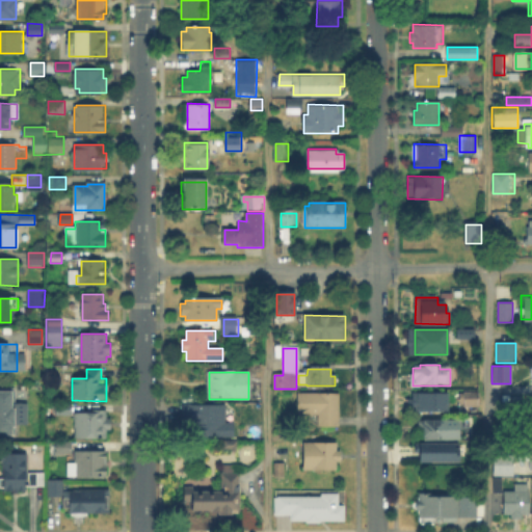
[(0,391),(15,391),(15,404),(25,404),(25,417),(15,417),(15,435),(0,435),(0,391)]
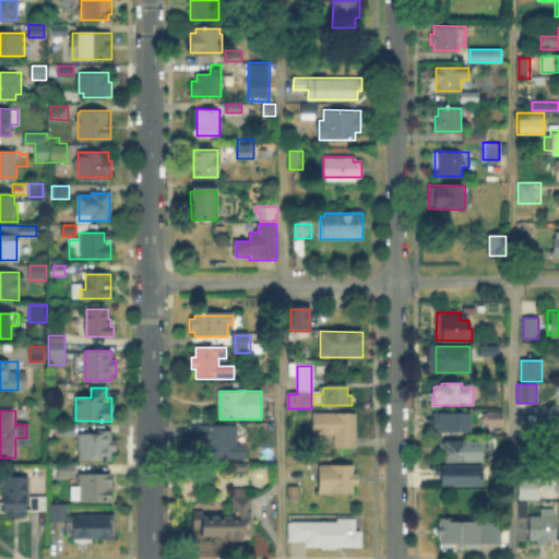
[(501,426),(485,426),(485,413),(501,413),(501,426)]
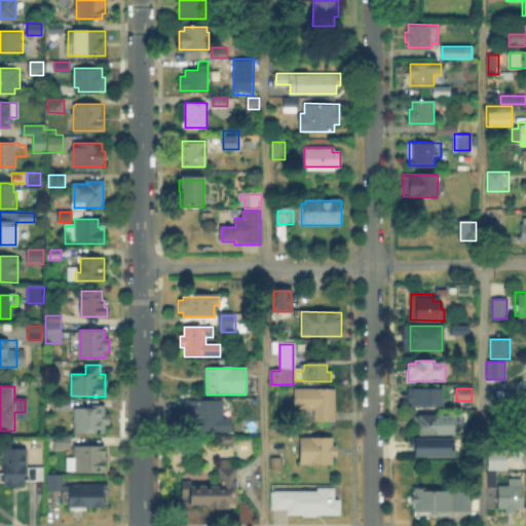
[(336,410),(336,422),(315,422),(315,410),(295,410),(295,390),(336,390),(336,410)]
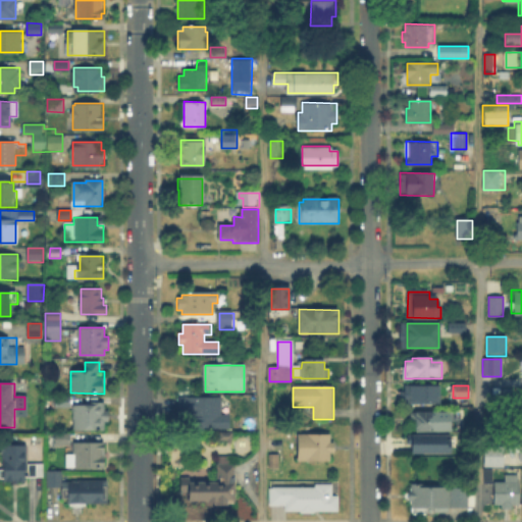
[(433,404),(407,404),(407,387),(433,387),(433,404)]
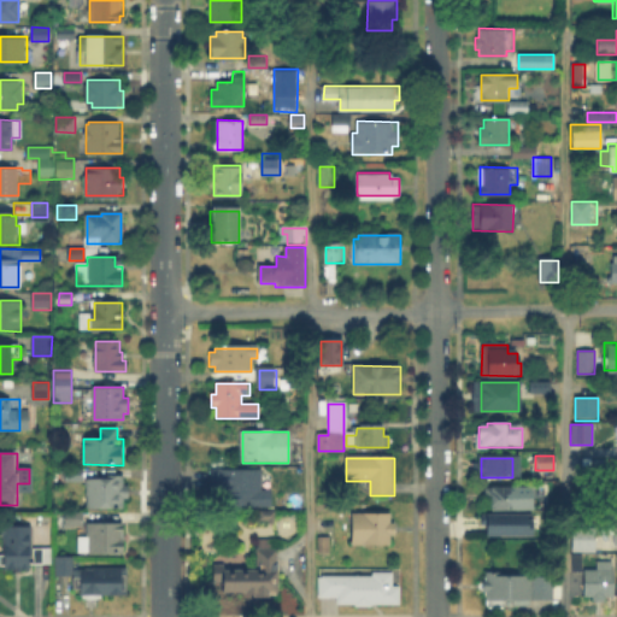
[(588,482),(589,468),(605,468),(605,482),(588,482)]
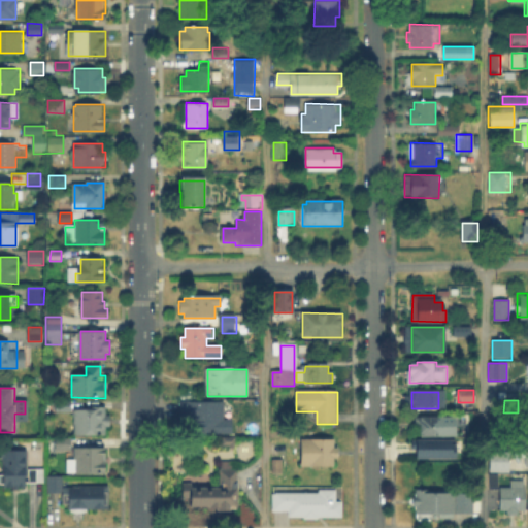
[(70,413),(56,413),(56,402),(70,403),(70,413)]
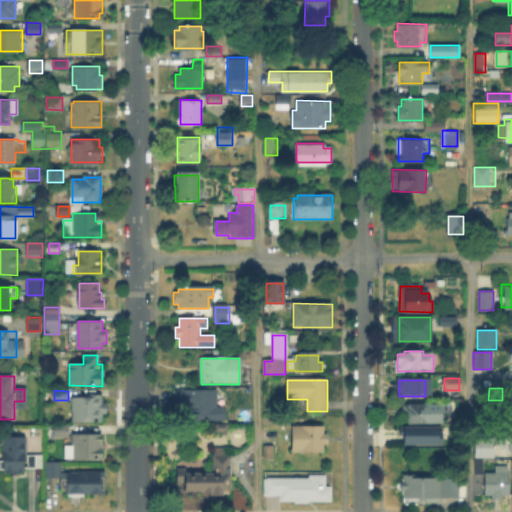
[(217,392),(217,397),(226,397),(226,407),(217,407),(217,410),(216,410),(216,420),(187,420),(187,410),(177,410),(177,392),(217,392)]
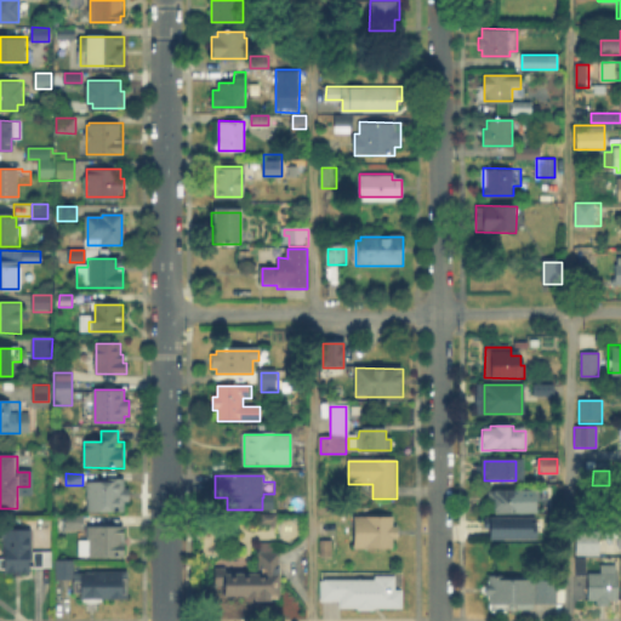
[(125,482),(125,494),(129,494),(129,506),(125,506),(125,514),(120,514),(87,514),(87,482),(125,482)]
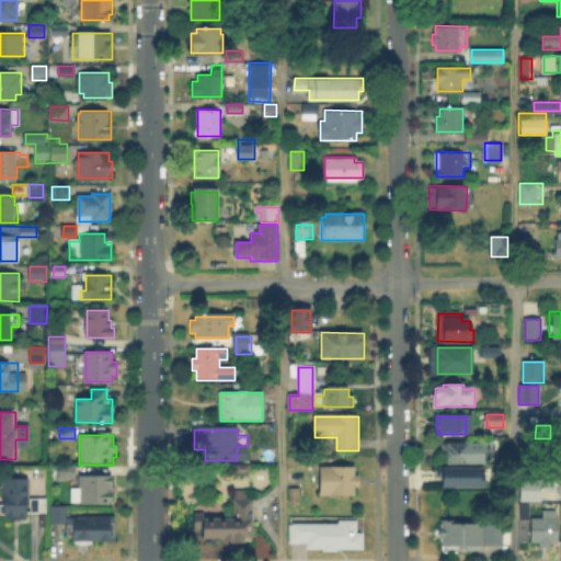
[(488,453),(488,436),(504,436),(504,453),(488,453)]
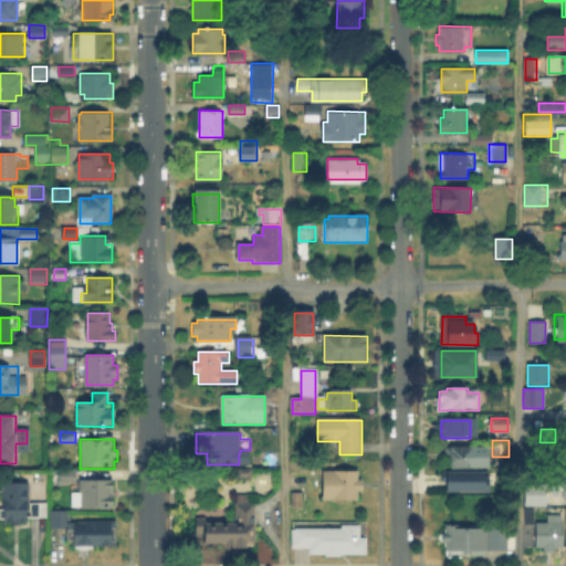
[(474,451),(474,471),(452,470),(452,457),(448,457),(448,451),(474,451)]
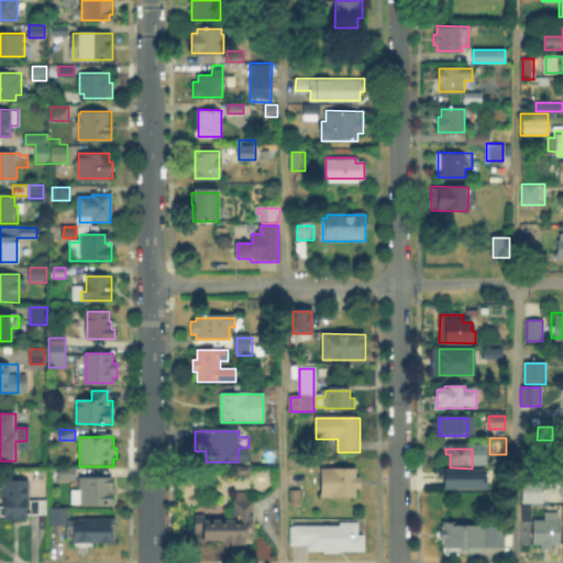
[(359,497),(322,497),(322,467),(359,467),(359,497)]
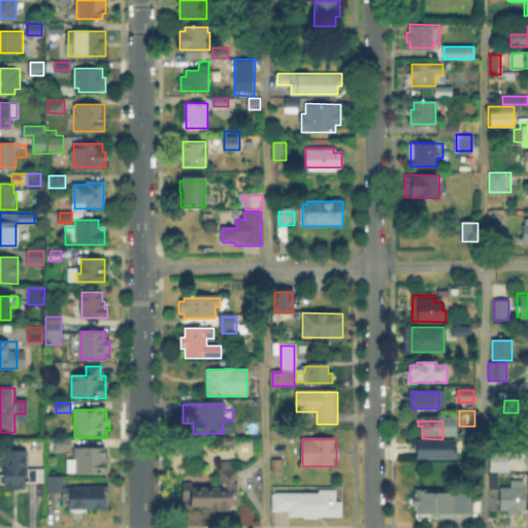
[(223,448),(223,439),(236,439),(236,448),(223,448)]
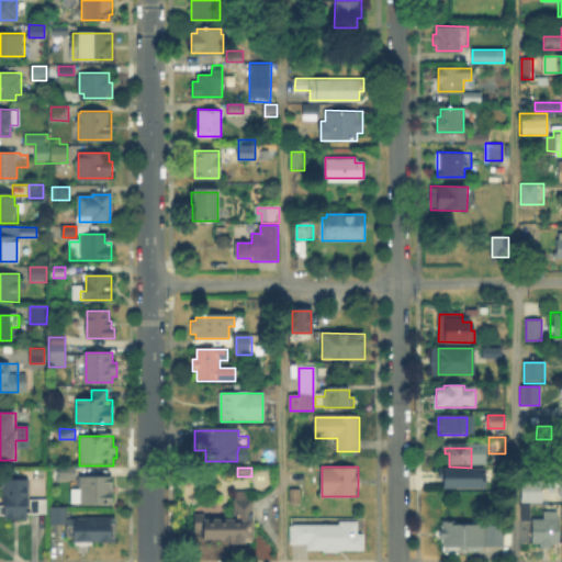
[(76,479),(59,479),(59,469),(76,469),(76,479)]
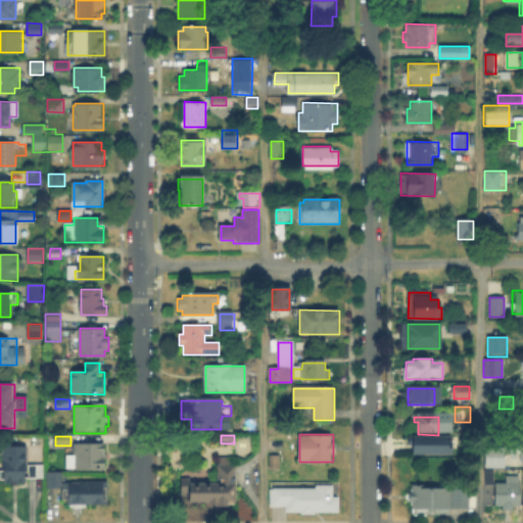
[(412,437),(446,437),(446,441),(450,441),(450,456),(412,456),(412,437)]
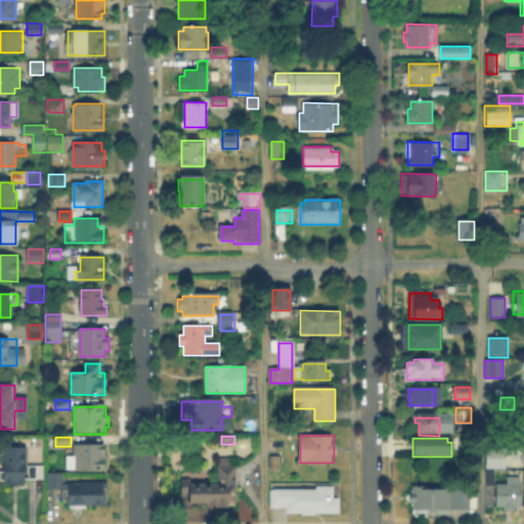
[(74,470),(68,470),(68,455),(74,455),(74,446),(105,446),(105,470),(74,470)]
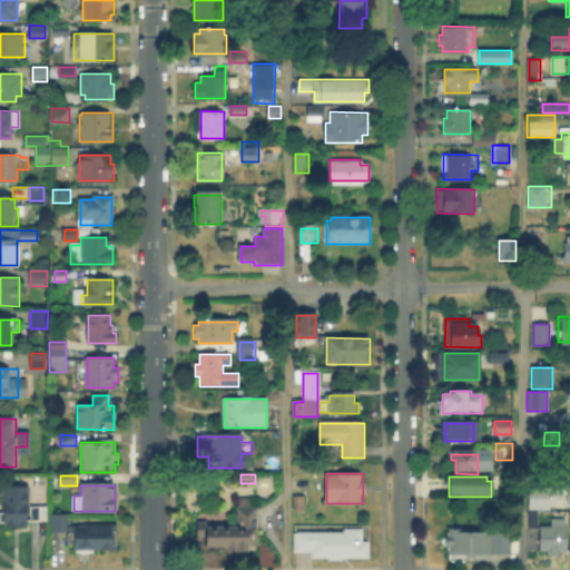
[(29,501),(29,529),(3,529),(3,523),(0,523),(0,513),(3,513),(3,488),(29,488),(29,501)]
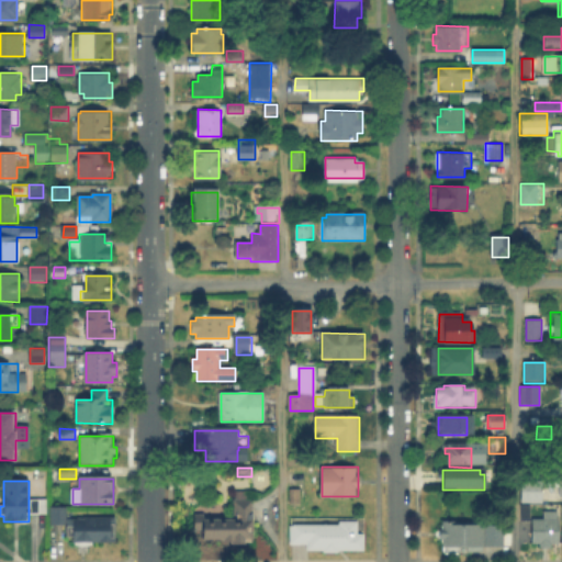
[(542,503),(524,503),(524,483),(542,483),(542,503)]
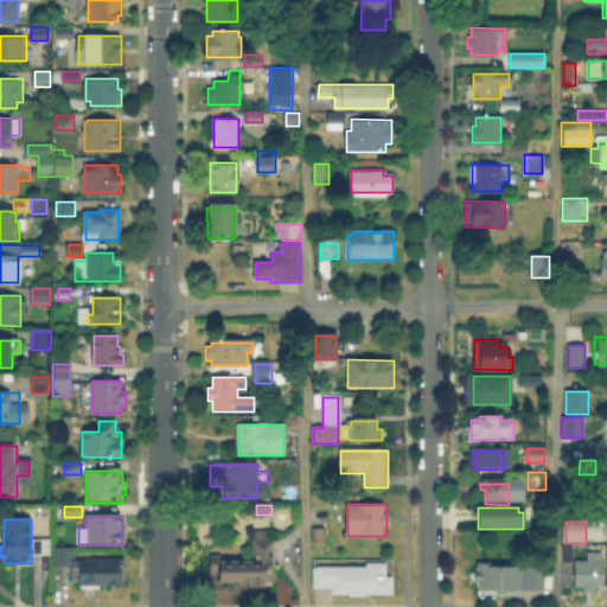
[(326,547),(313,547),(313,528),(326,529),(326,547)]
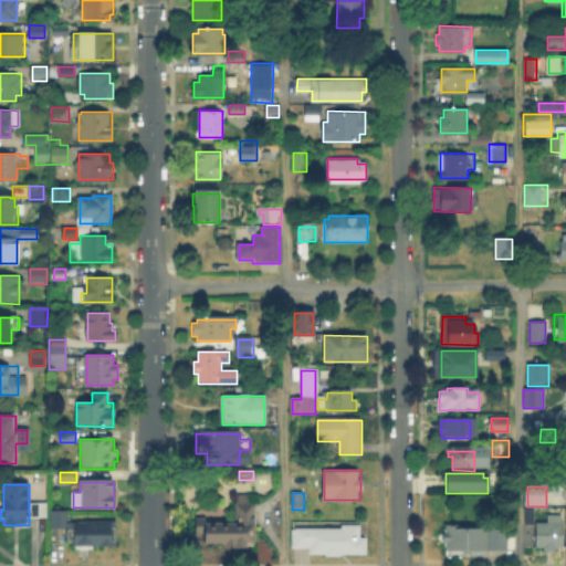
[(254,495),(254,549),(233,549),(233,543),(206,543),(206,525),(224,525),(224,512),(233,512),(233,495),(254,495)]
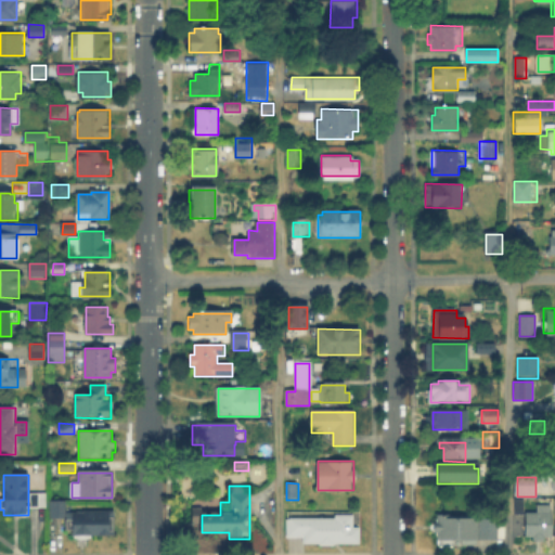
[(47,511),(29,511),(29,494),(47,494),(47,511)]
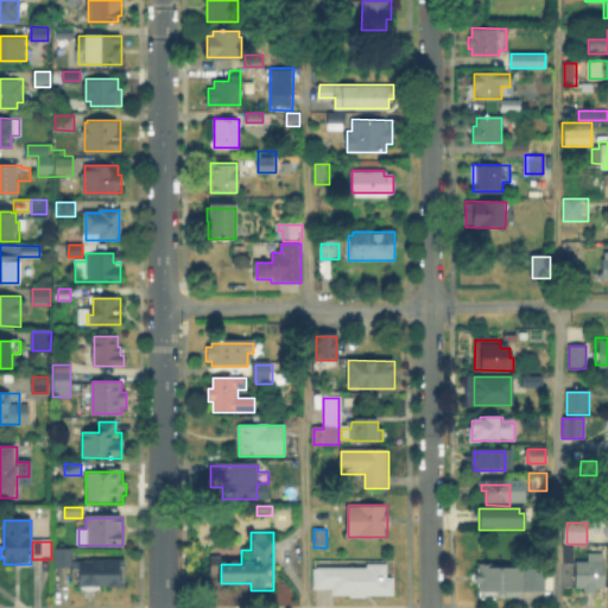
[(563,563),(563,546),(572,546),(572,563),(563,563)]
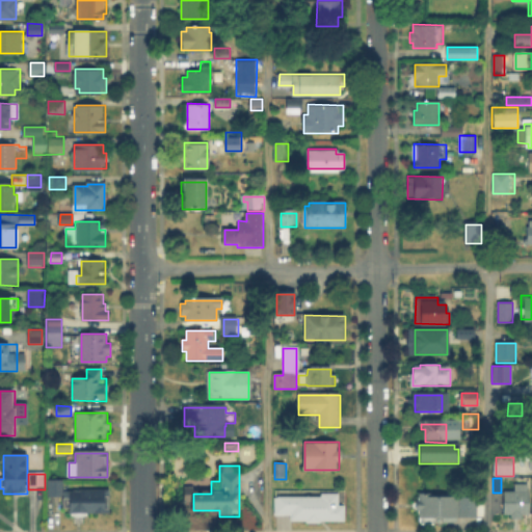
[(61,495),(47,495),(47,481),(61,481),(61,495)]
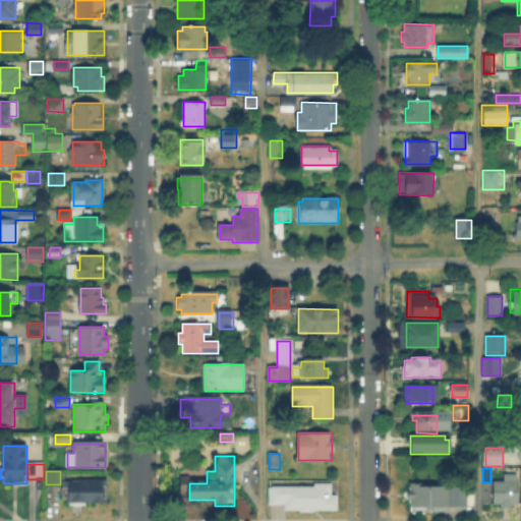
[(503,507),(495,507),(495,480),(503,480),(503,475),(518,475),(518,507),(503,507)]
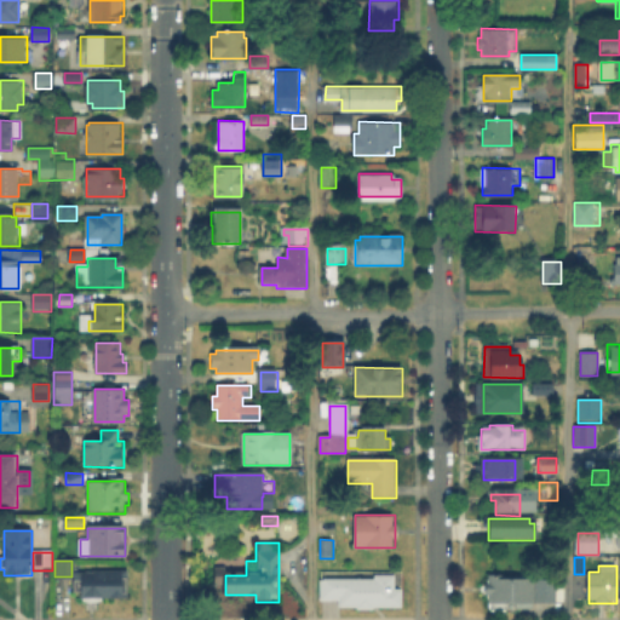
[(124,570),(124,600),(81,600),(81,593),(76,593),(76,575),(81,575),(81,570),(124,570)]
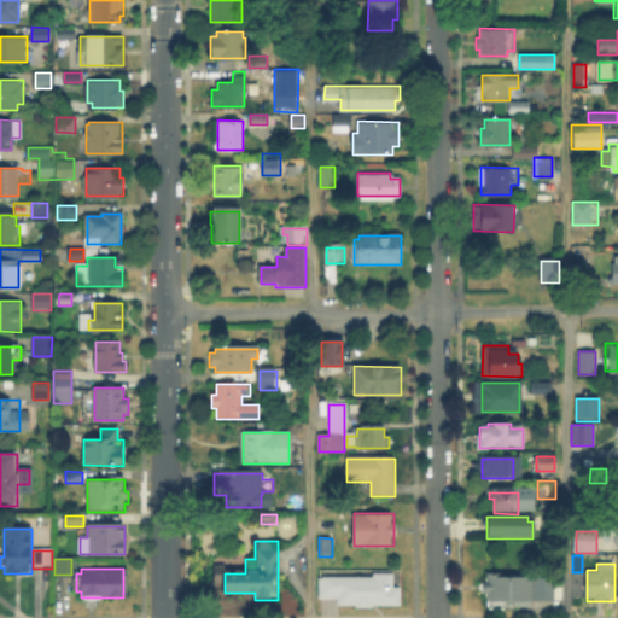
[(392,575),(392,589),(398,589),(398,608),(359,608),(359,605),(339,605),(339,600),(320,600),(320,577),(373,577),(373,575),(392,575)]
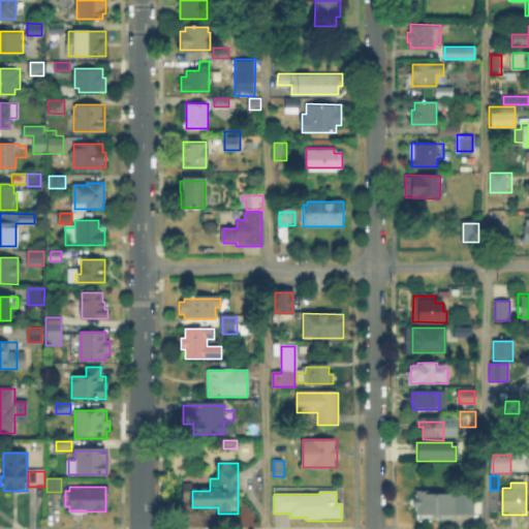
[(440,523),(417,523),(417,495),(480,496),(480,514),(453,514),(453,519),(440,519),(440,523)]
